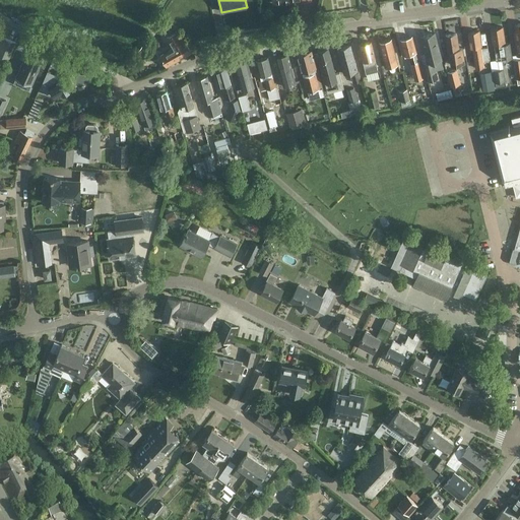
[(334,0),(334,11),(358,12),(358,0),(334,0)]
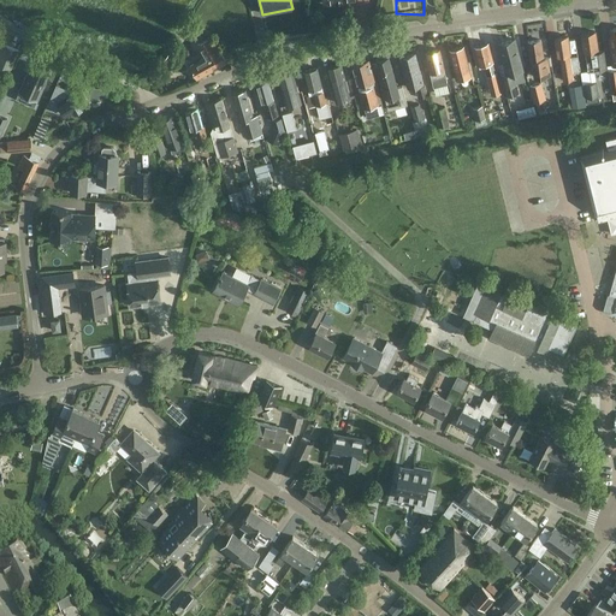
[(582,34),(587,71),(600,69),(600,70),(606,69),(604,49),(598,51),(594,31),(582,34)]
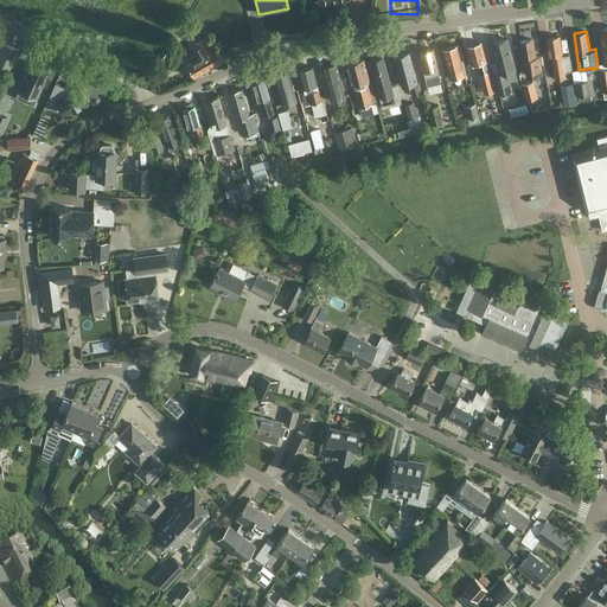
[(551,56),(555,80),(566,78),(562,55),(558,36),(547,37),(550,56),(551,56)]
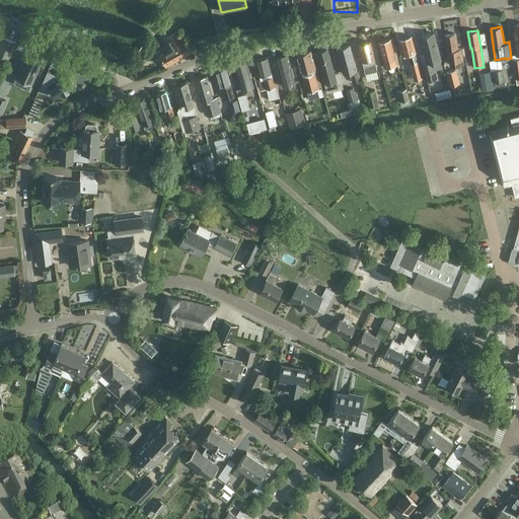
[(184,43),(178,31),(166,38),(172,49),(160,56),(166,67),(192,53),(186,42),(184,43)]
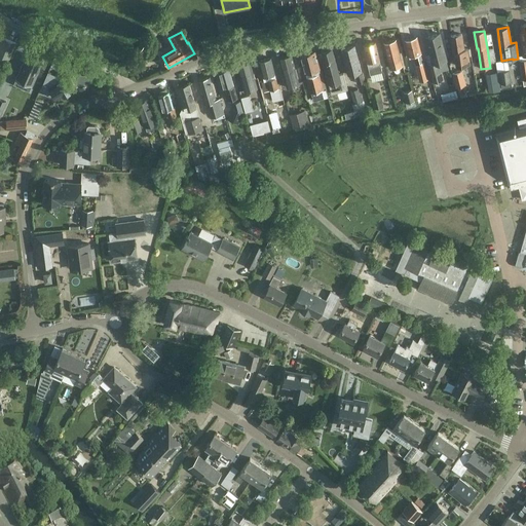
[(439,34),(426,37),(434,62),(428,64),(433,81),(443,78),(441,71),(448,69),(439,34)]
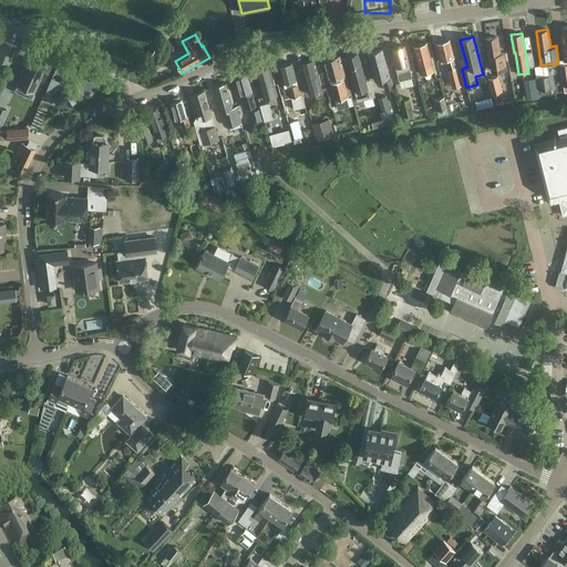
[(497,37),(486,39),(488,57),(491,55),(493,71),(506,69),(504,53),(500,53),(497,37)]
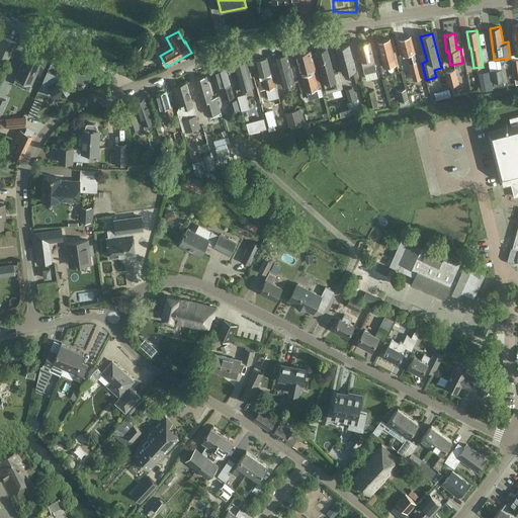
[(16,41),(2,35),(0,40),(0,54),(10,58),(16,41)]
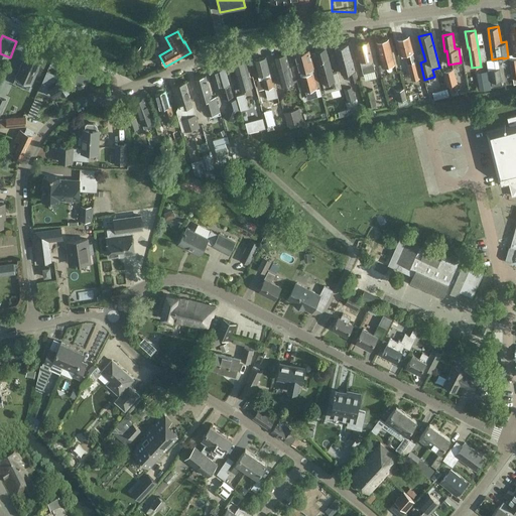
[(402,56),(406,55),(409,68),(416,66),(409,36),(408,36),(407,35),(403,36),(403,37),(397,39),(401,55),(402,54),(402,56)]
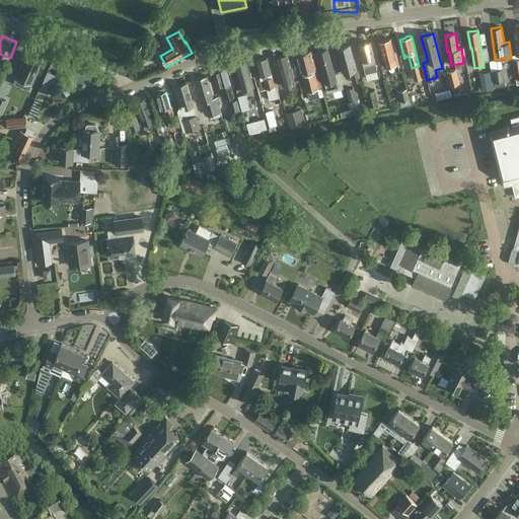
[(390,39),(378,43),(385,67),(397,64),(390,39)]
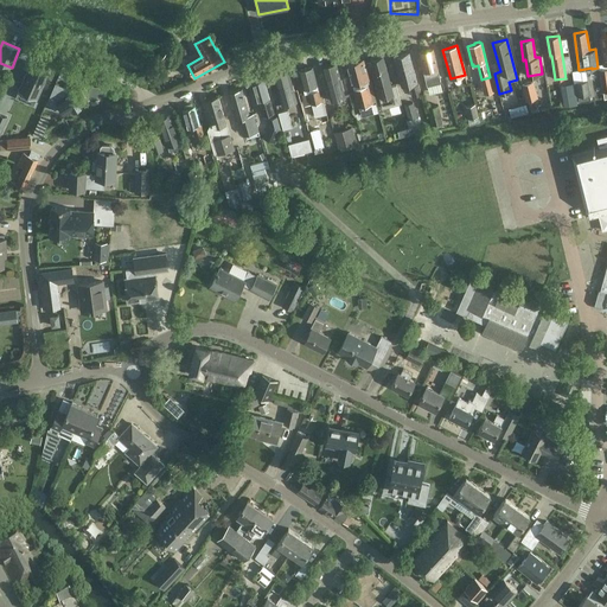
[(171,48),(163,58),(174,66),(183,56),(171,48)]
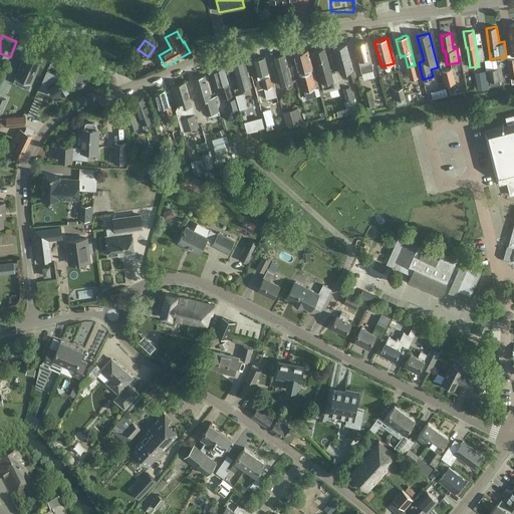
[(359,61),(361,73),(373,70),(370,58),(366,41),(354,44),(358,61),(359,61)]
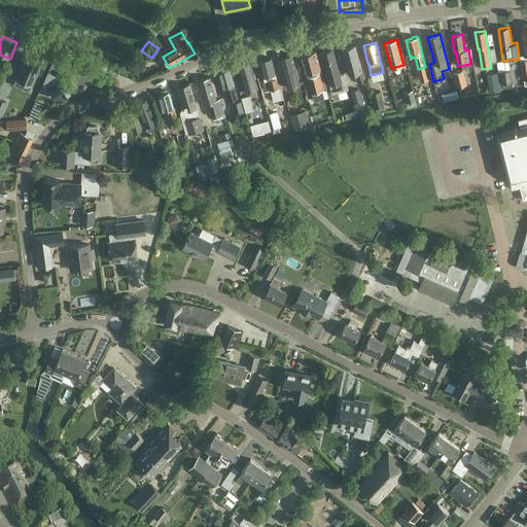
[(355,45),(343,49),(349,75),(362,71),(355,45)]
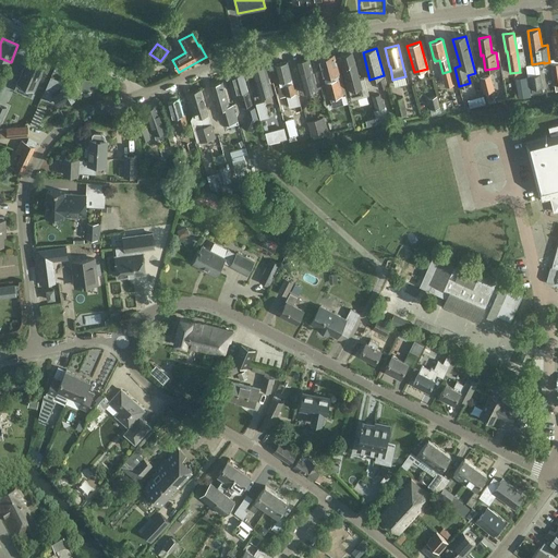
[(349,89),(352,99),(368,95),(364,77),(360,79),(356,69),(352,52),(341,56),(346,72),(350,89),(349,89)]
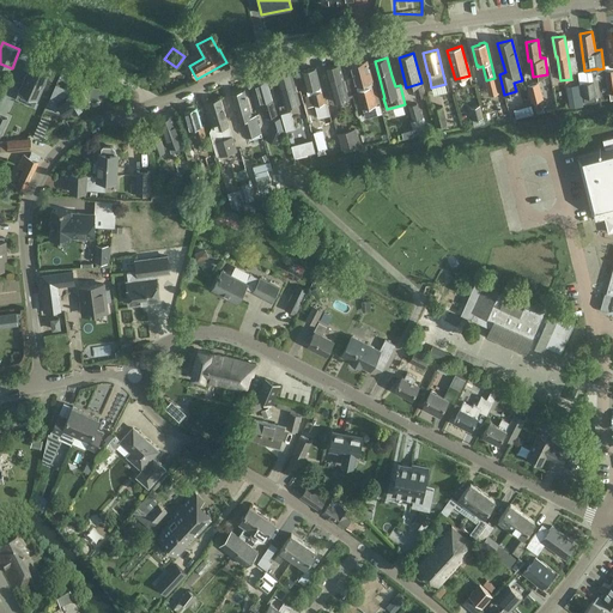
[(357,90),(362,109),(380,104),(375,83),(374,84),(372,79),(366,60),(350,65),(356,84),(357,90)]
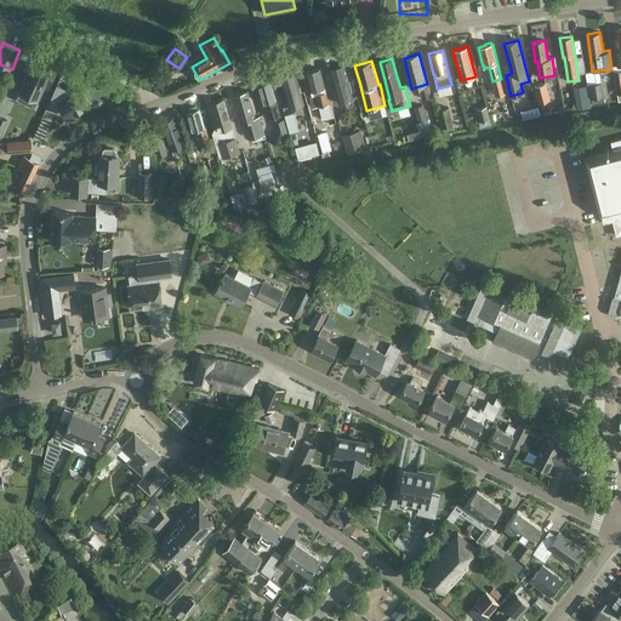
[(345,64),(330,68),(339,103),(353,100),(345,64)]
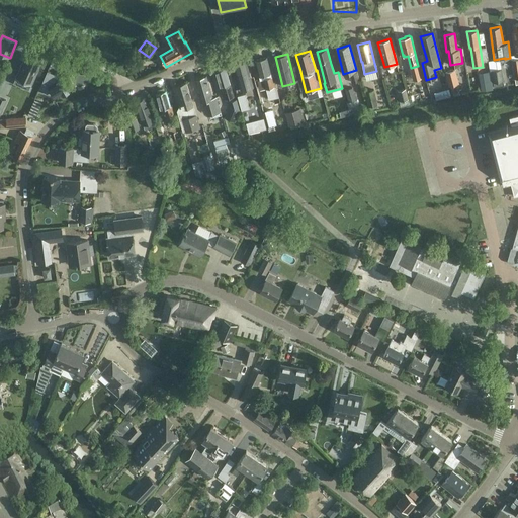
[(17,79),(32,85),(42,61),(27,55),(17,79)]
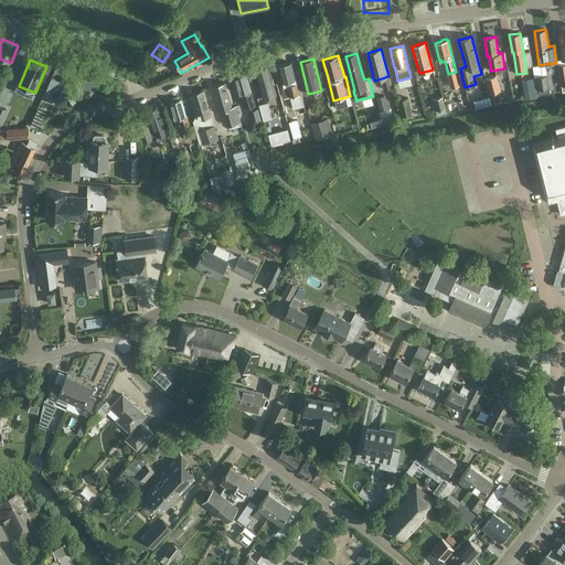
[(294,109),(295,114),(306,112),(301,95),(301,94),(300,88),(298,89),(296,80),(291,62),(278,65),(283,83),(284,87),(287,86),(289,97),(292,110),(294,109)]
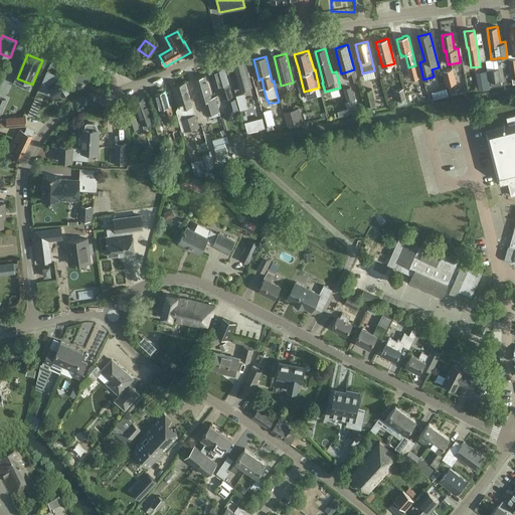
[(237,80),(239,90),(251,87),(244,60),(232,64),(237,80)]
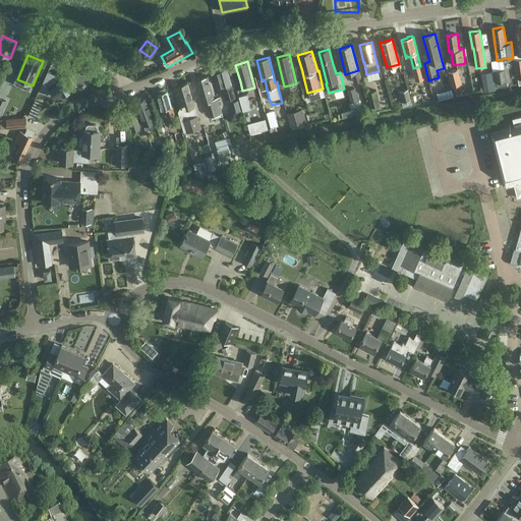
[(224,92),(226,100),(235,97),(231,83),(227,68),(217,71),(222,87),(223,87),(225,92),(224,92)]
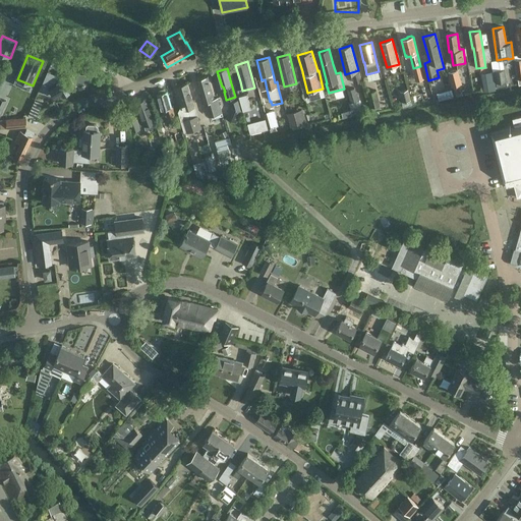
[(496,82),(497,88),(507,85),(506,81),(507,81),(505,68),(494,70),(496,82)]
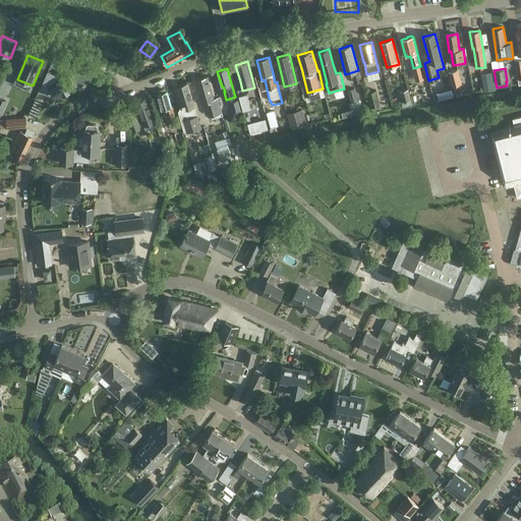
[(453,85),(455,95),(463,93),(461,83),(458,69),(449,71),(452,85),(453,85)]
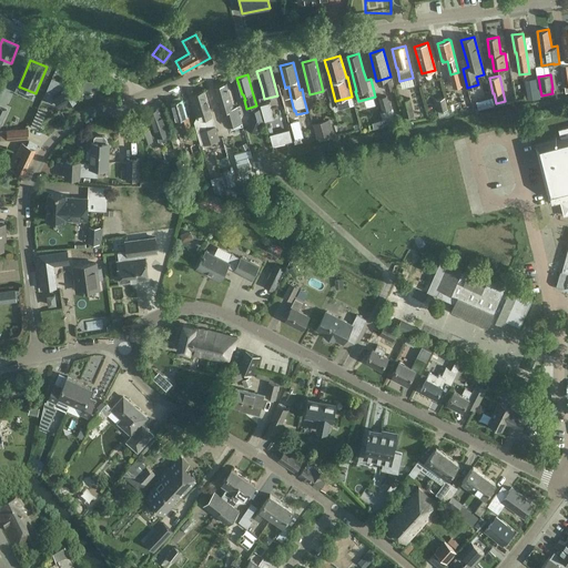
[(77,98),(77,97),(82,93),(81,90),(82,89),(79,83),(77,83),(75,80),(64,87),(62,82),(52,78),(43,97),(53,101),(57,99),(61,107),(67,102),(68,103),(77,98)]
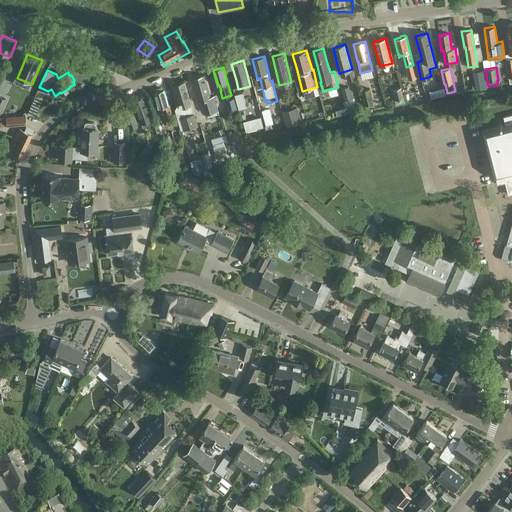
[(355,79),(353,71),(346,72),(348,81),(355,79)]
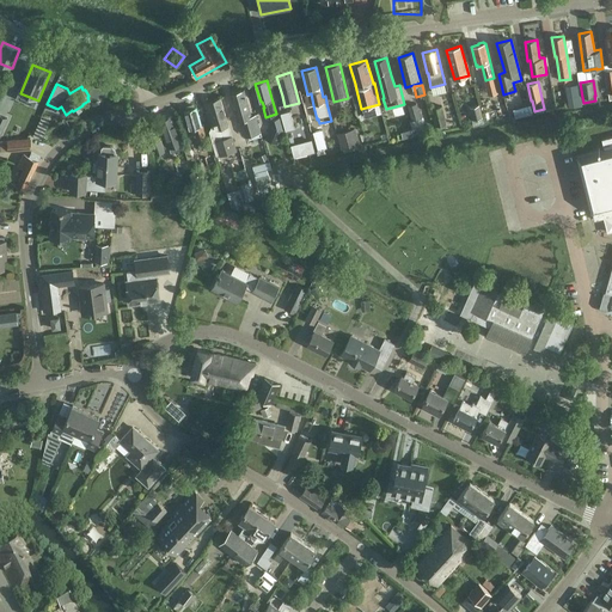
[(242,120),(246,136),(248,136),(249,140),(262,136),(256,114),(252,115),(244,90),(230,93),(238,121),(242,120)]
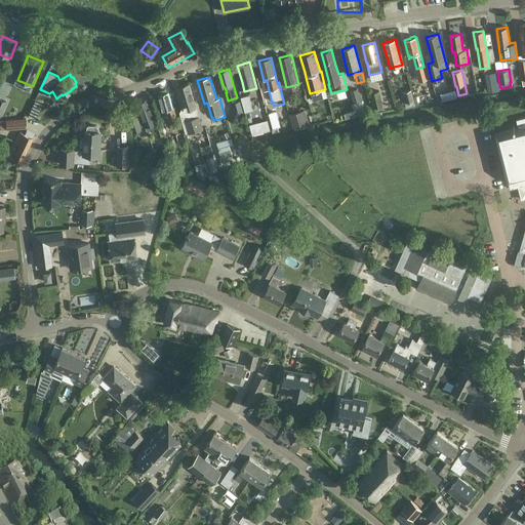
[(188,120),(199,117),(189,84),(177,87),(185,111),(188,120)]
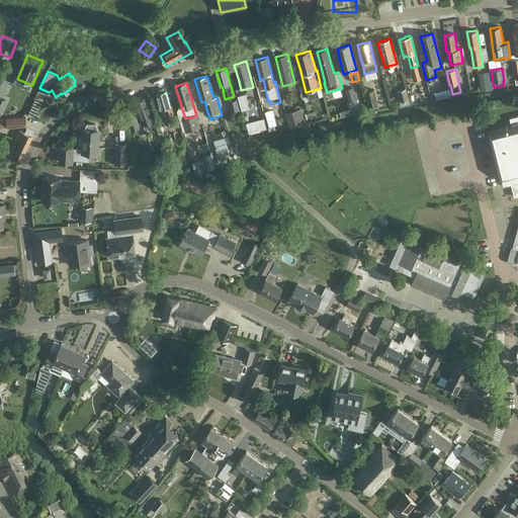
[(347,101),(349,110),(358,108),(353,87),(345,89),(348,101),(347,101)]
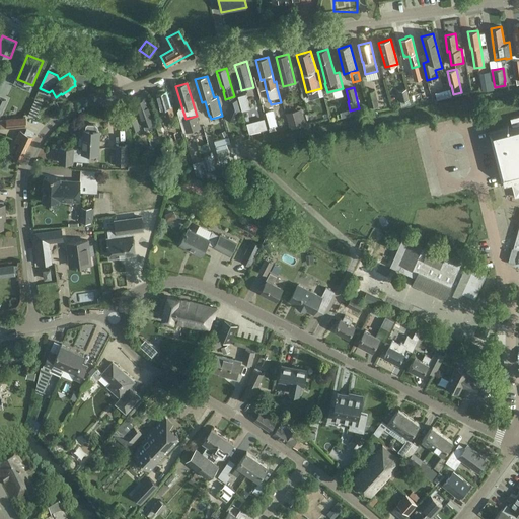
[(397,90),(400,101),(410,98),(406,88),(397,90)]
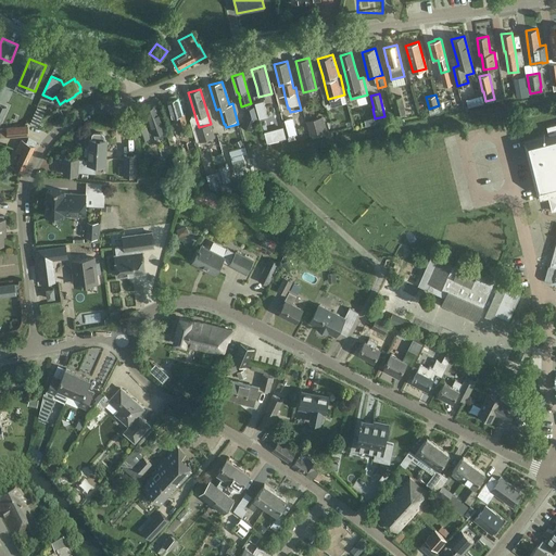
[(391,99),(395,114),(405,112),(402,96),(391,99)]
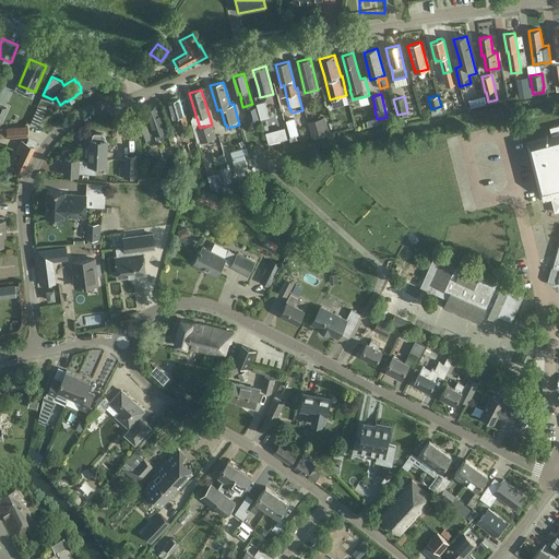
[(471,105),(487,104),(486,96),(470,97),(471,105)]
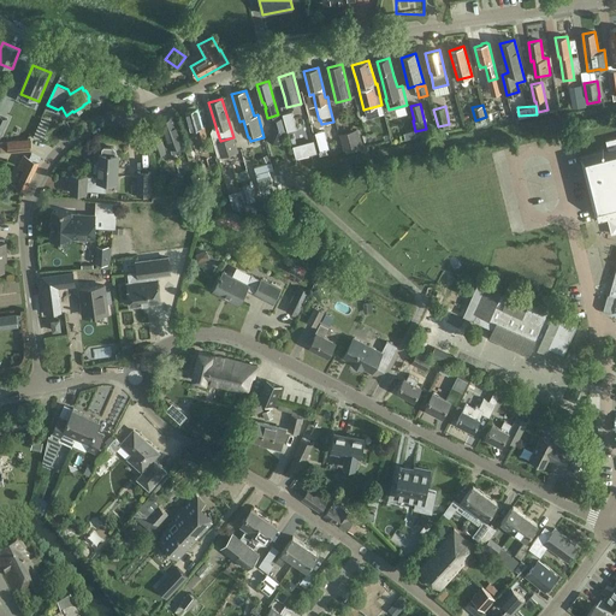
[(205,150),(208,167),(218,165),(213,147),(209,148),(205,126),(202,126),(197,108),(187,112),(191,130),(194,138),(196,137),(199,144),(200,144),(201,152),(205,150)]
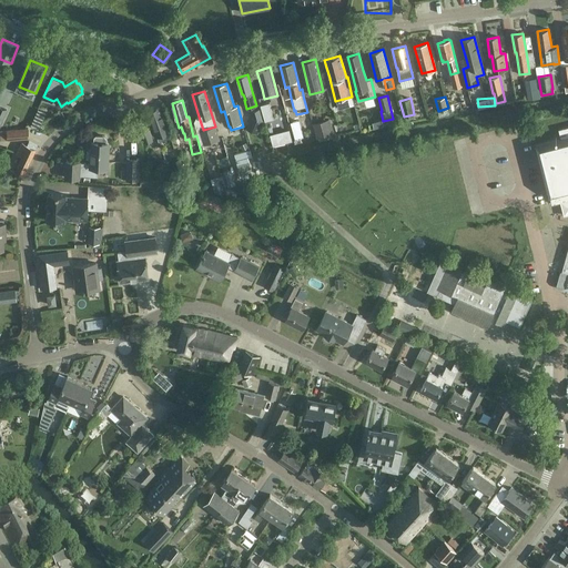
[(260,105),(265,121),(274,119),(269,102),(260,105)]
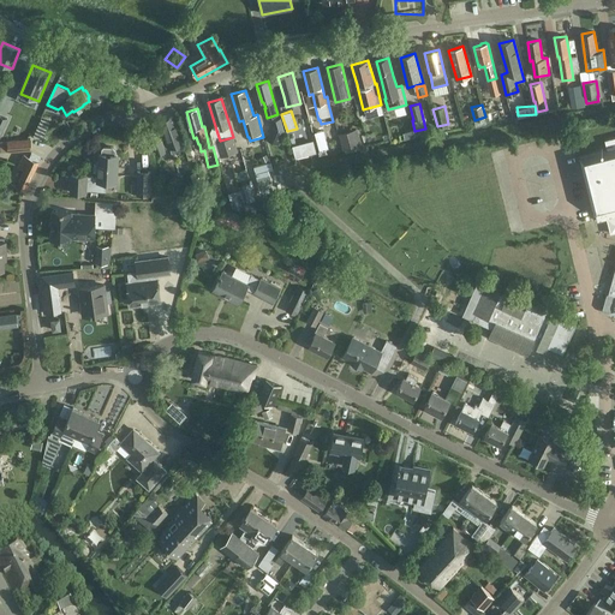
[(151,141),(156,155),(165,151),(165,149),(169,148),(183,144),(173,117),(160,121),(166,138),(161,139),(161,137),(151,141)]
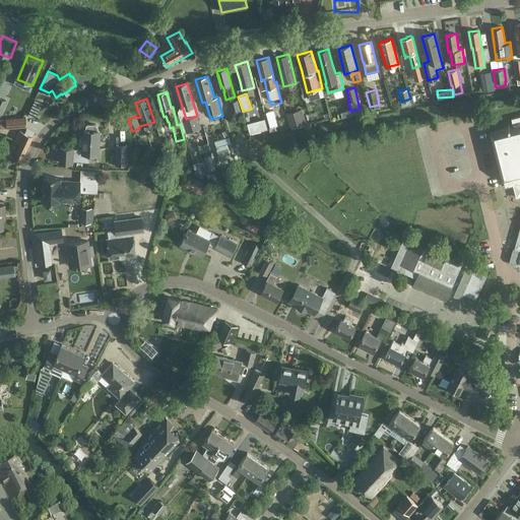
[(35,100),(28,114),(37,116),(42,103),(35,100)]
